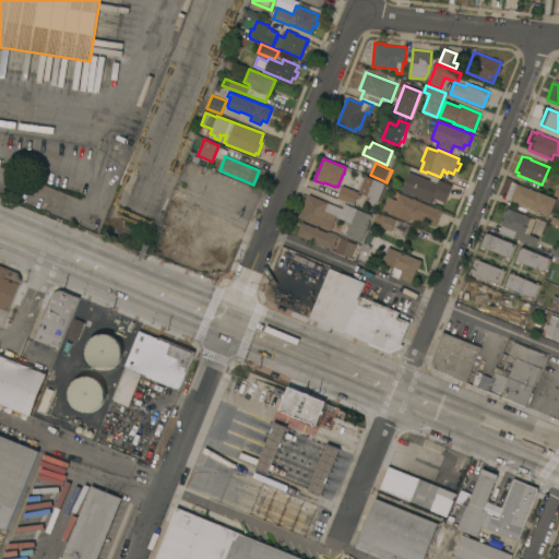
[(408,171),(430,179),(431,175),(439,178),(439,179),(452,185),(445,202),(432,197),(430,202),(401,190),(408,171)]
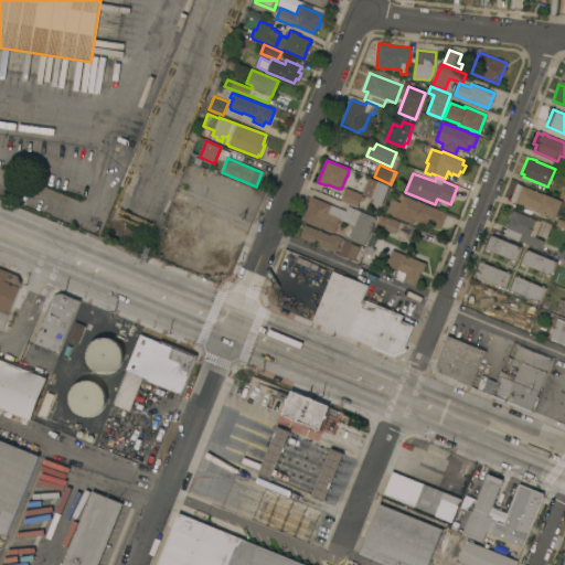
[(345,187),(362,193),(369,177),(388,185),(381,206),(369,201),(371,198),(362,194),(362,195),(364,196),(363,201),(360,200),(358,206),(340,200),(345,187)]
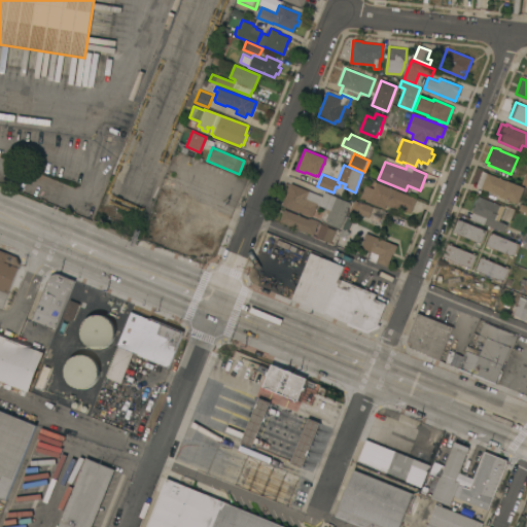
[(477,186),(483,171),(507,181),(508,180),(525,187),(519,203),(477,186)]
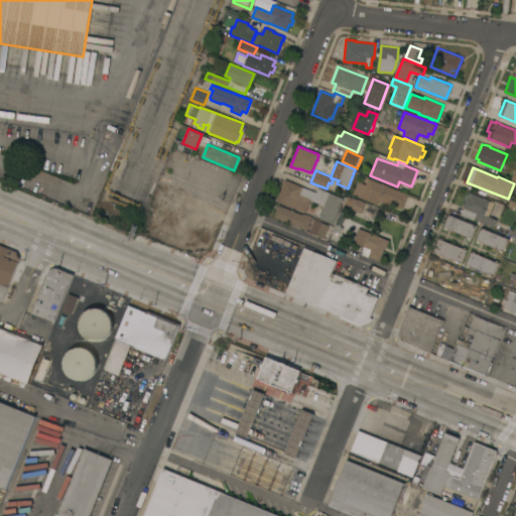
[(408,194),(402,208),(394,205),(393,207),(378,201),(377,205),(360,198),(361,196),(353,192),(358,181),(366,184),(368,177),(408,194)]
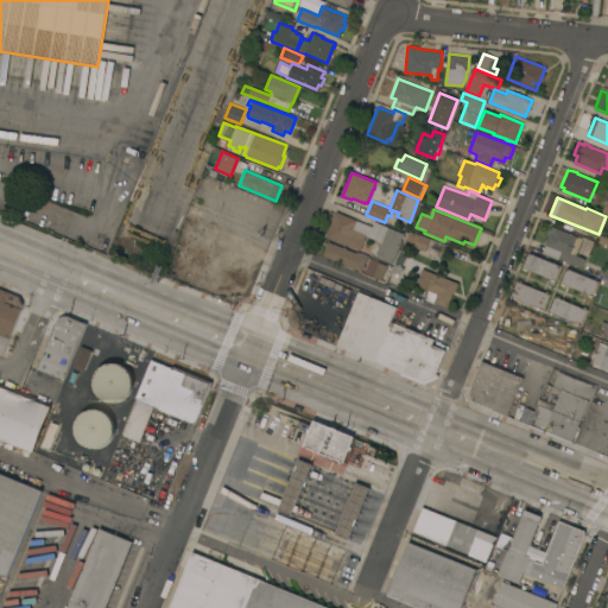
[(325,236),(335,211),(373,227),(374,221),(404,233),(392,264),(377,257),(378,252),(377,251),(379,246),(377,245),(378,241),(366,236),(360,249),(325,236)]
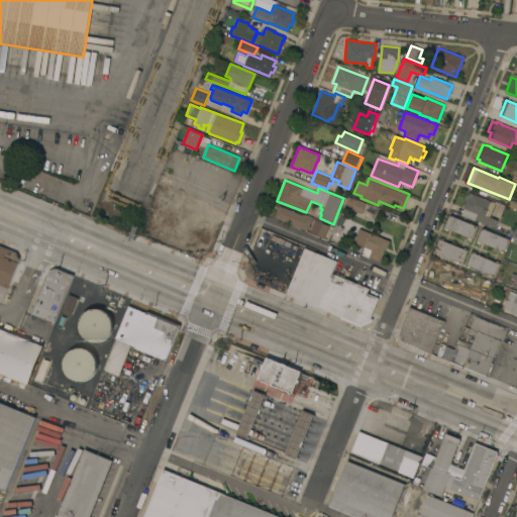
[(193,264),(193,263),(135,239),(158,185),(226,213),(205,264),(207,264),(203,268),(193,264)]
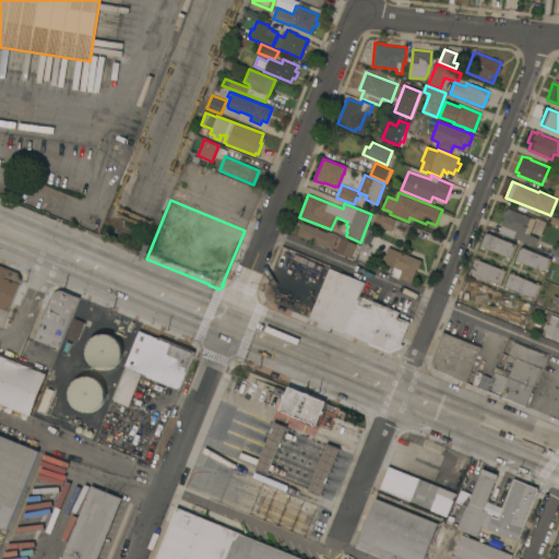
[(513,237),(513,238),(498,232),(508,207),(535,218),(536,217),(547,222),(540,236),(532,233),(533,230),(532,229),(530,234),(538,238),(535,246),(513,237)]
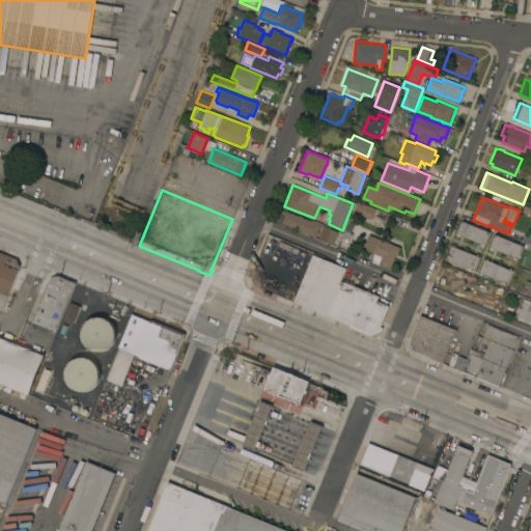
[(371,219),(354,213),(358,201),(375,208),(371,219)]
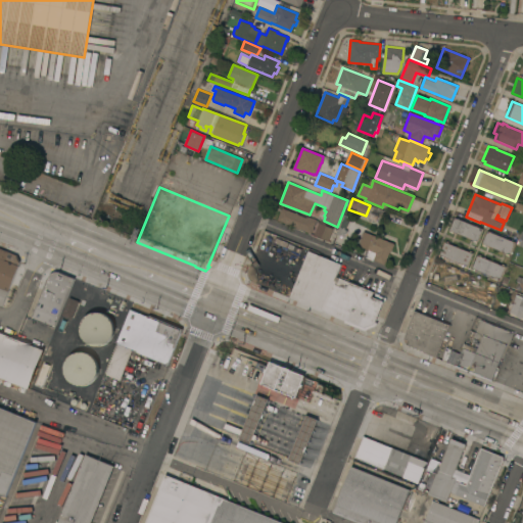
[(299,229),(296,228),(296,227),(287,224),(284,223),(277,220),(280,211),(281,208),(282,208),(282,207),(305,218),(306,215),(317,219),(311,233),(299,229)]
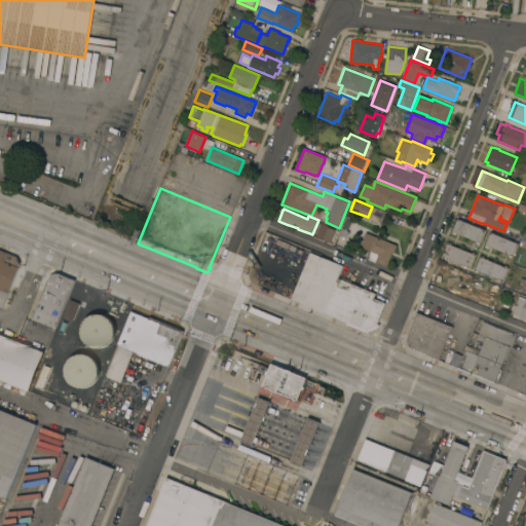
[(485,229),(480,242),(452,231),(457,219),(485,229)]
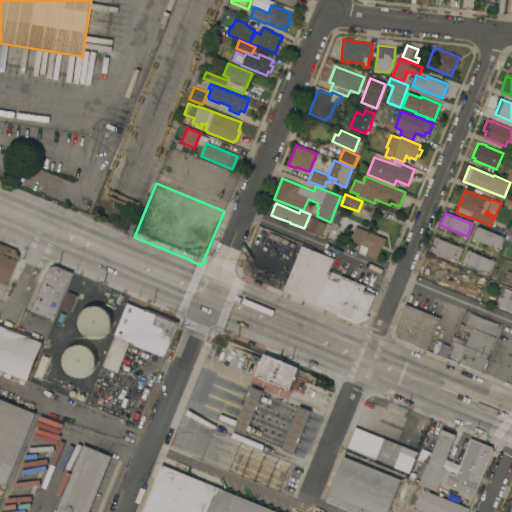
[(307,230),(312,217),(319,220),(326,223),(321,236),(307,230)]
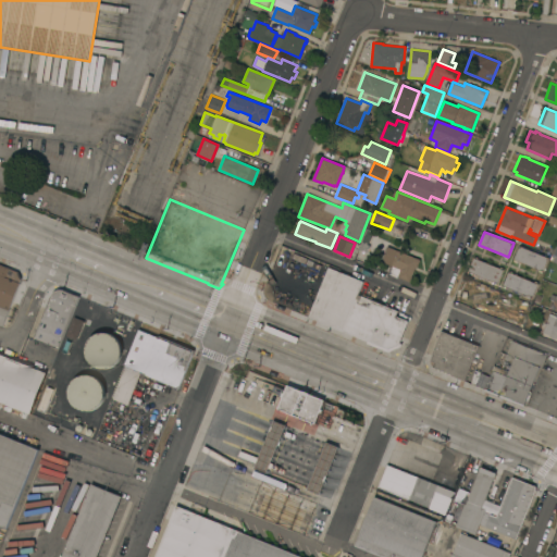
[(548,258),(543,271),(514,259),(519,245),(548,258)]
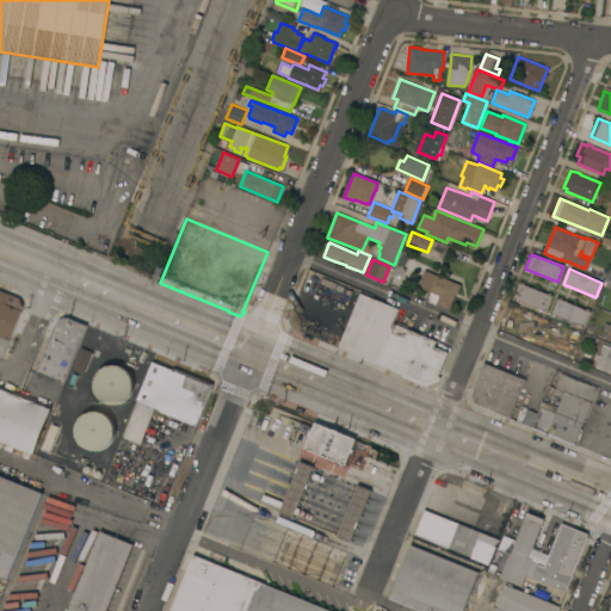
[(451,308),(450,307),(449,309),(437,303),(436,304),(426,301),(430,291),(418,287),(424,273),(423,272),(423,270),(425,271),(425,270),(461,284),(451,308)]
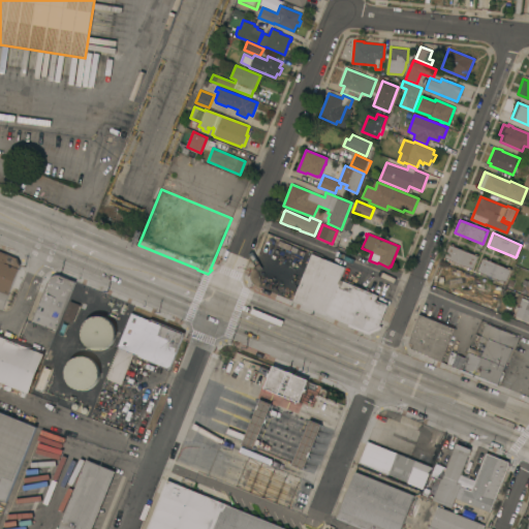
[(477,255),(472,269),(444,257),(449,245),(477,255)]
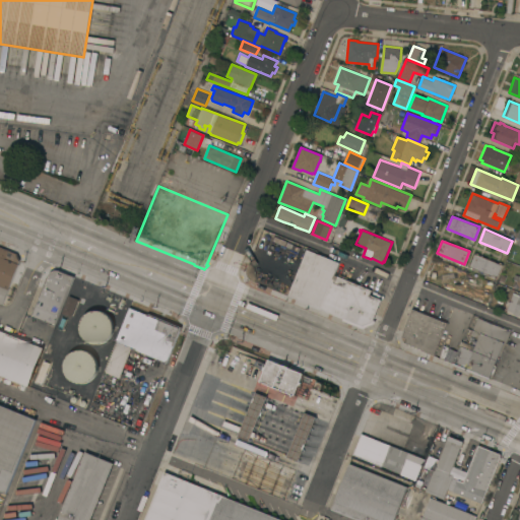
[(17,263),(18,264),(2,305),(0,304),(0,247),(16,254),(19,260),(17,263)]
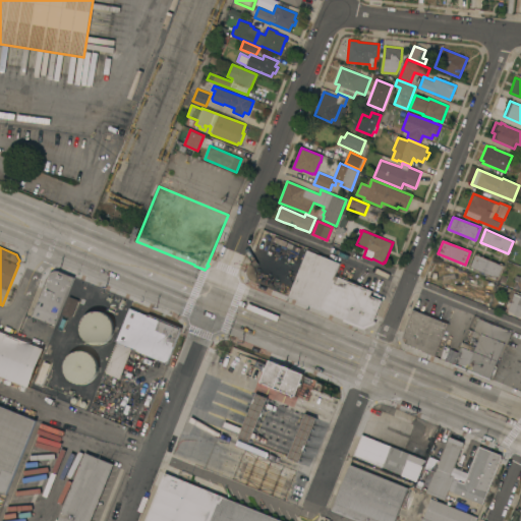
[(321,309),(288,296),(306,249),(340,263),(335,275),(321,309)]
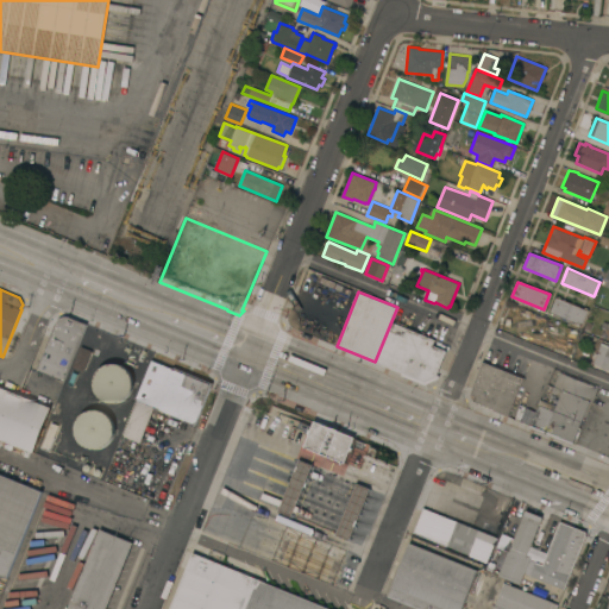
[(588,311),(582,325),(550,312),(556,297),(588,311)]
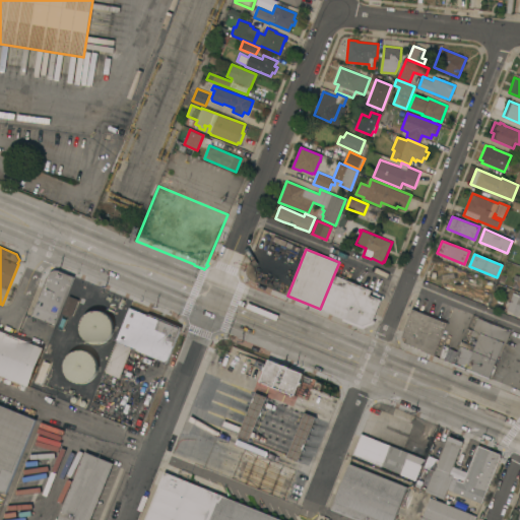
[(74,276),(54,325),(31,316),(48,275),(49,273),(50,272),(51,271),(54,270),(55,270),(58,270),(59,270),(60,270),(74,276)]
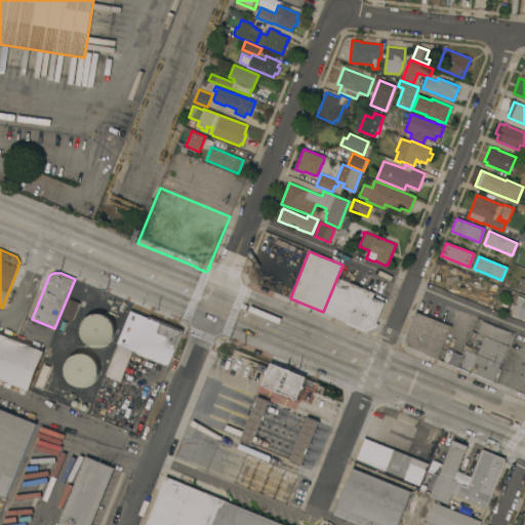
[(374,292),(372,297),(385,303),(376,323),(378,324),(377,326),(366,331),(346,323),(347,321),(323,312),(337,277),(374,292)]
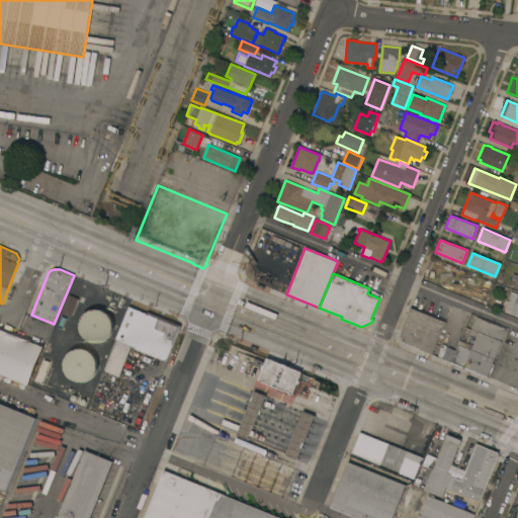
[(517,315),(516,315),(511,313),(511,312),(504,309),(512,288),(517,290),(517,315)]
